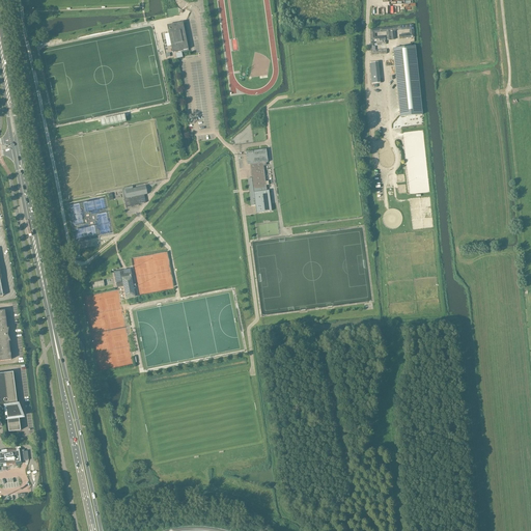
[(171,46),(173,46),(174,52),(183,51),(189,50),(183,22),(169,25),(170,31),(168,32),(171,46)]
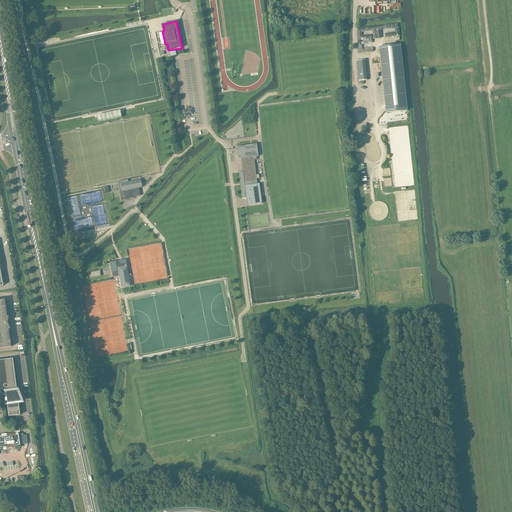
[(375,39),(382,38),(381,30),(394,28),(395,32),(385,33),(385,38),(400,36),(398,24),(397,24),(376,26),(357,28),(358,53),(373,52),(373,48),(362,48),(362,44),(372,43),(371,35),(362,36),(361,32),(372,31),(373,39),(375,39)]
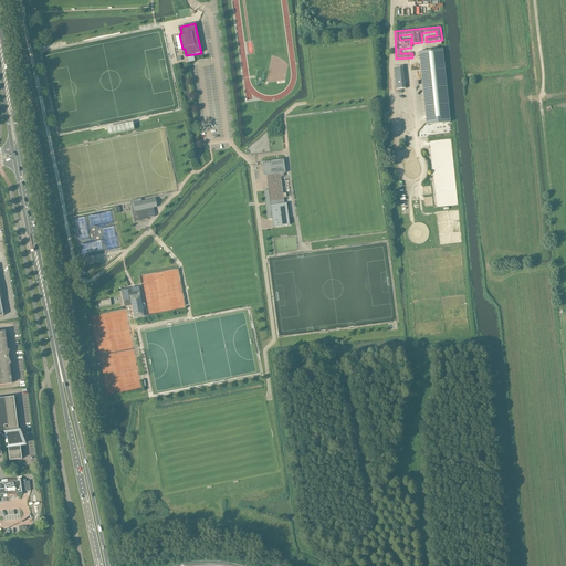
[(427,125),(450,123),(442,49),(419,52),(427,125)]
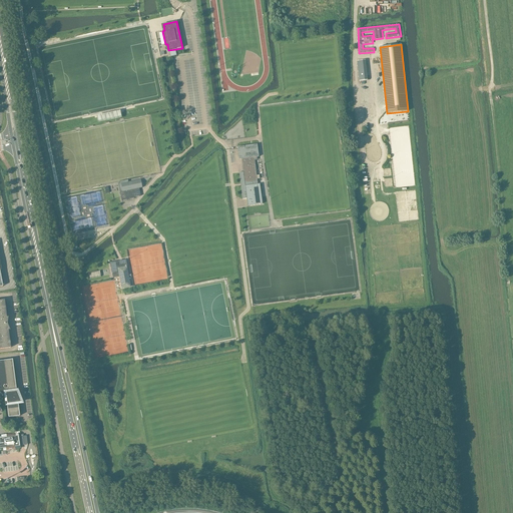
[(358,61),(359,77),(360,81),(368,80),(366,60),(358,61)]
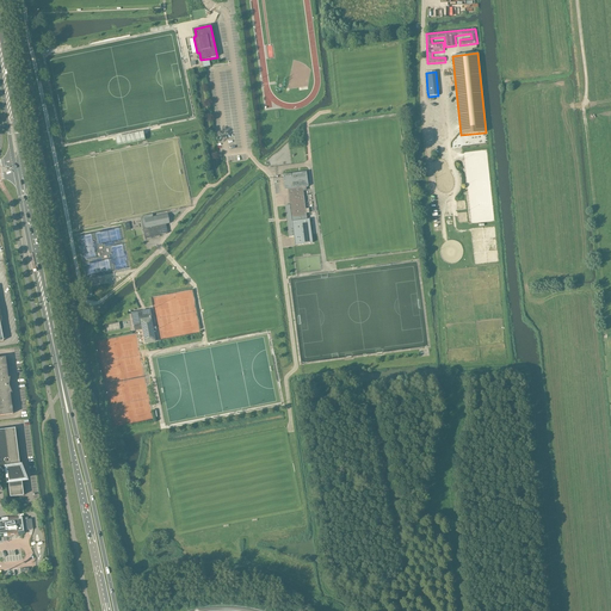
[(207,149),(197,152),(201,167),(210,166),(207,149)]
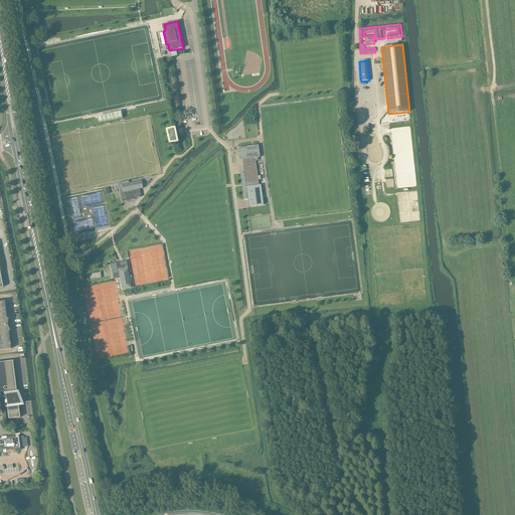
[(259,145),(238,147),(240,160),(242,160),(244,173),(240,173),(241,184),(243,184),(243,187),(241,187),(243,200),(247,199),(248,206),(264,204),(261,184),(259,185),(255,161),(254,158),(260,157),(259,145)]
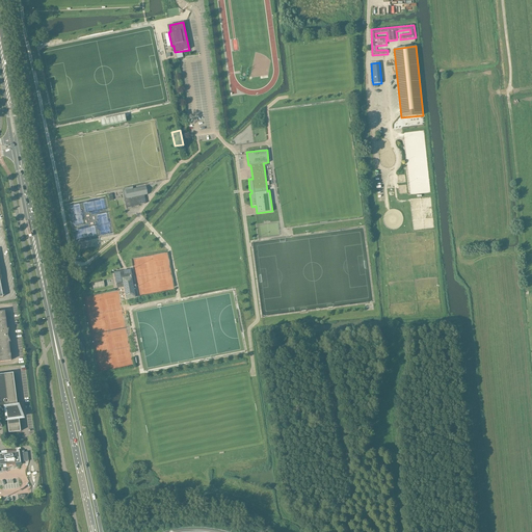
[(125,198),(126,209),(139,206),(139,205),(147,203),(144,195),(148,194),(145,186),(126,190),(128,198),(125,198)]
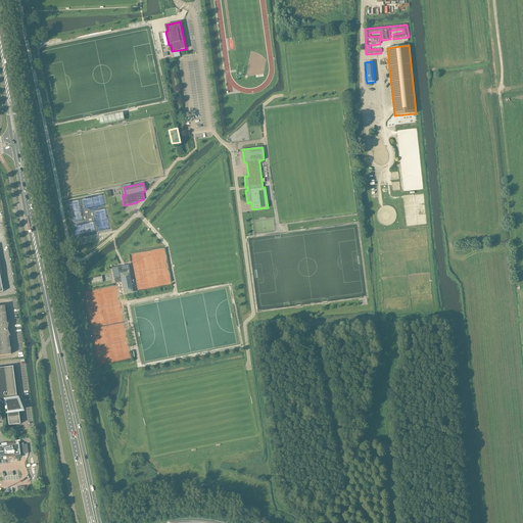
[(133,292),(130,277),(131,276),(129,265),(112,268),(114,279),(122,278),(125,293),(133,292)]
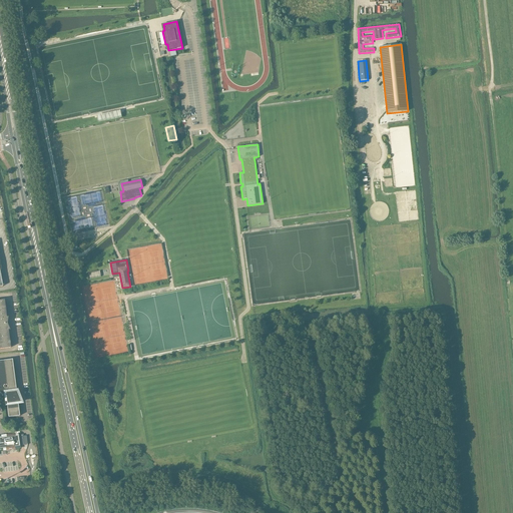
[(0,349),(10,348),(8,330),(10,330),(7,325),(7,323),(8,317),(6,317),(4,300),(0,300),(0,349)]
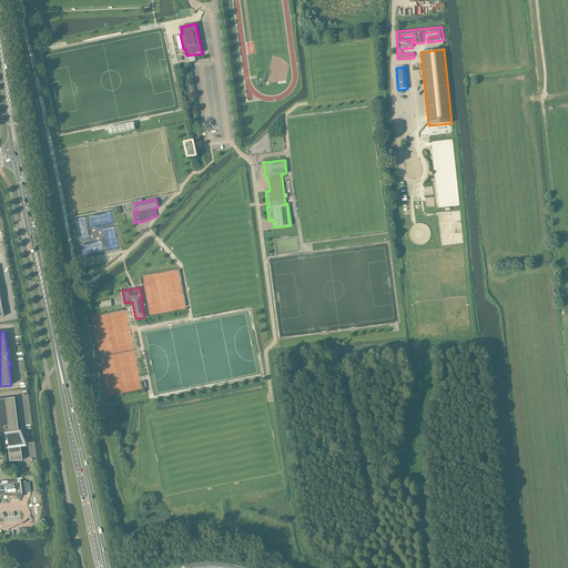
[(0,399),(0,435),(2,437),(2,438),(3,438),(6,437),(8,450),(9,463),(20,460),(21,460),(20,448),(20,446),(22,446),(18,434),(18,432),(13,398),(3,399),(1,399),(0,399)]
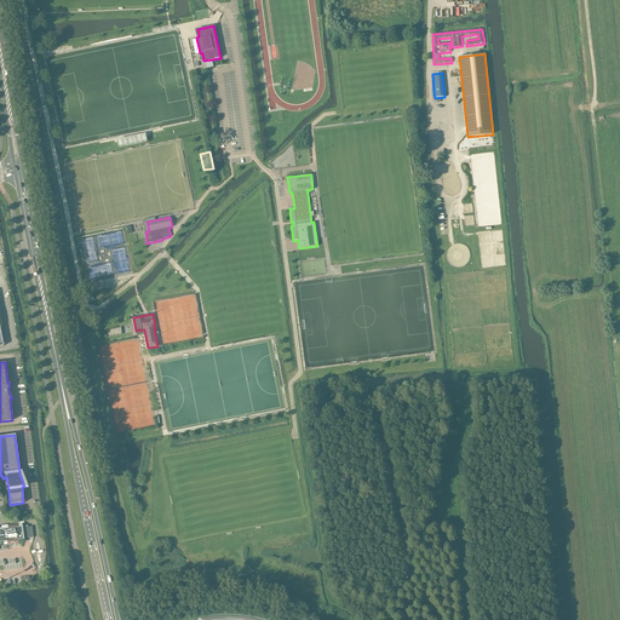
[(0,543),(4,543),(4,544),(7,544),(6,541),(24,540),(23,539),(33,538),(32,527),(28,527),(28,524),(22,526),(22,524),(18,524),(19,526),(7,527),(0,527),(0,543)]
